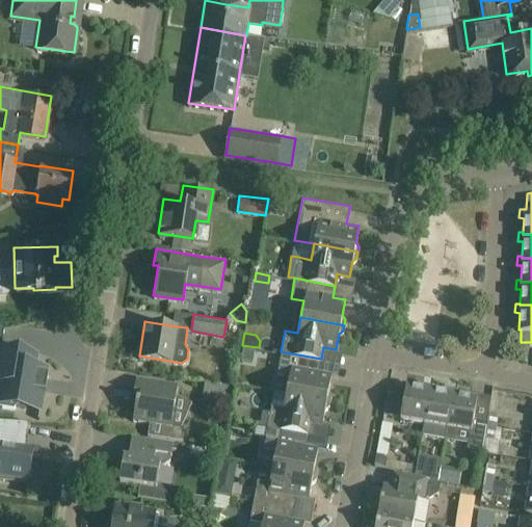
[(0,343),(0,403),(15,406),(15,402),(40,406),(47,364),(35,362),(37,349),(0,343)]
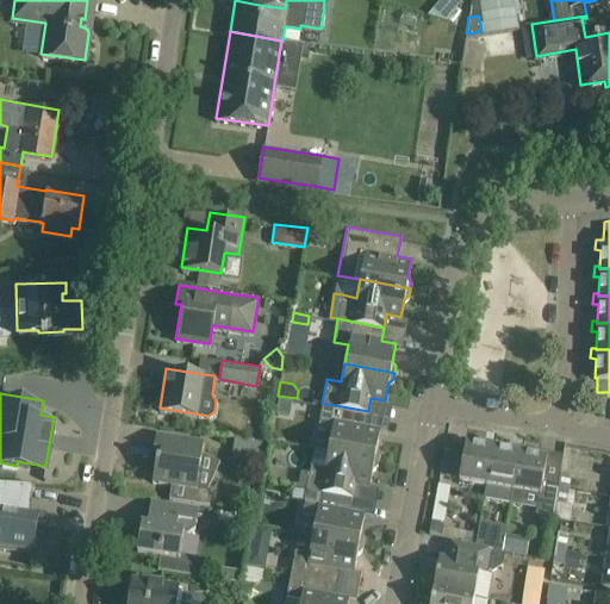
[(279,397),(277,410),(288,412),(291,399),(279,397)]
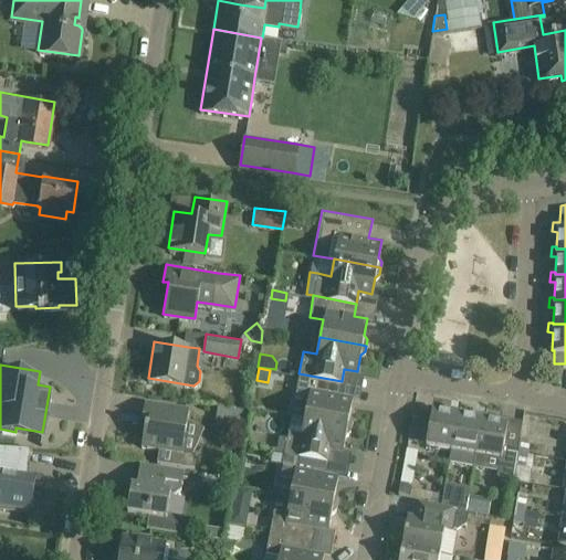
[(349,413),(353,397),(339,394),(342,381),(299,373),(294,395),(307,398),(304,415),(347,423),(352,424),(353,418),(349,413)]
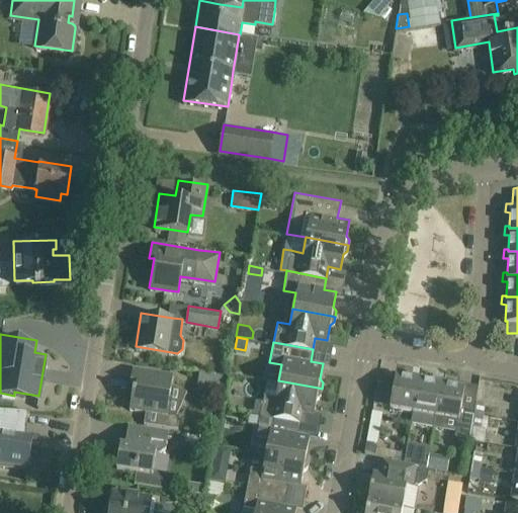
[(130,407),(146,410),(144,421),(178,427),(177,414),(166,412),(173,372),(132,366),(130,379),(134,380),(130,407)]
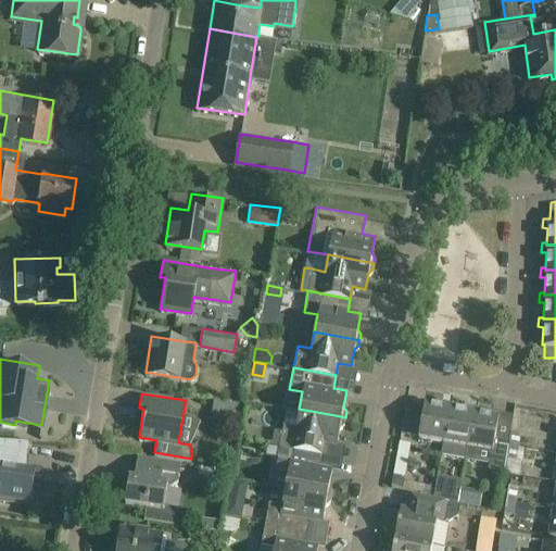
[(417,436),(442,440),(449,405),(451,405),(451,400),(442,399),(441,404),(424,401),(424,403),(411,400),(405,431),(418,434),(417,436)]
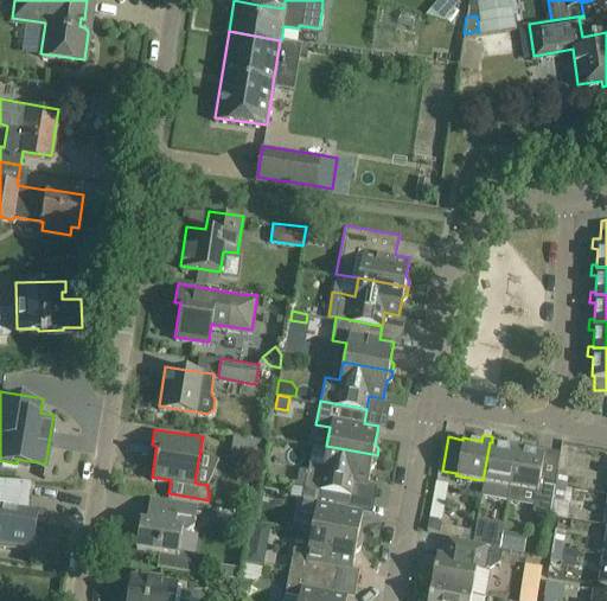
[(481,493),(506,498),(509,485),(517,447),(518,447),(519,441),(509,440),(508,446),(492,442),(490,442),(483,480),(484,480),(481,493)]
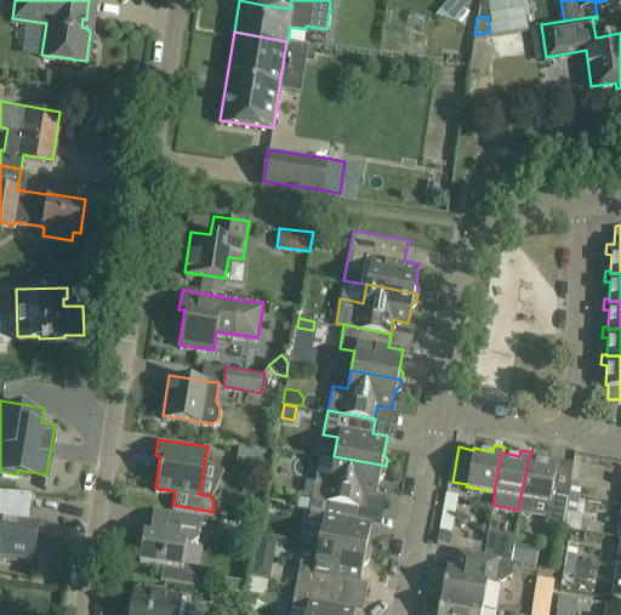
[(520,496),(518,510),(547,514),(546,522),(563,525),(565,510),(568,493),(570,479),(573,467),(557,465),(558,456),(548,455),(547,461),(530,457),(529,457),(520,496)]
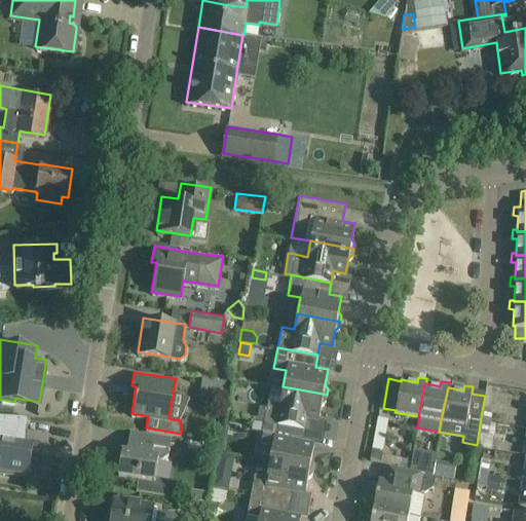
[(326,400),(327,395),(323,394),(283,386),(280,402),(268,400),(264,420),(304,428),(306,416),(318,418),(322,403),(326,400)]
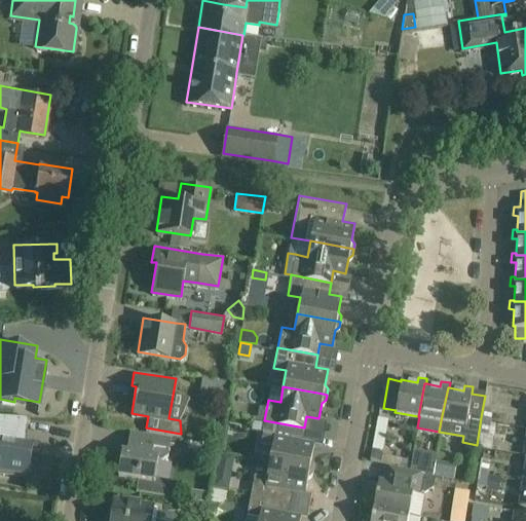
[(483,406),(481,417),(490,418),(492,407),(483,406)]
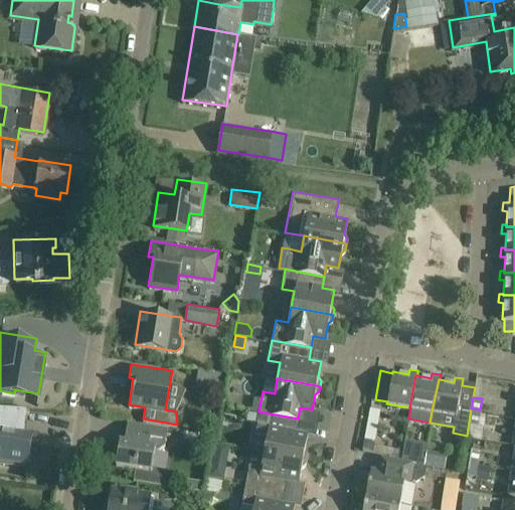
[(0,459),(27,464),(31,438),(23,437),(25,429),(16,428),(19,410),(28,411),(29,405),(0,403),(0,459)]
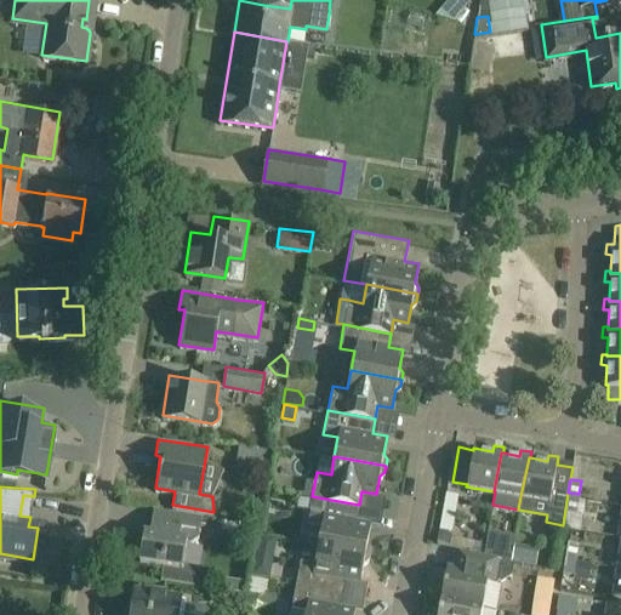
[(576,511),(579,494),(568,493),(565,510),(563,525),(579,528),(582,512),(576,511)]
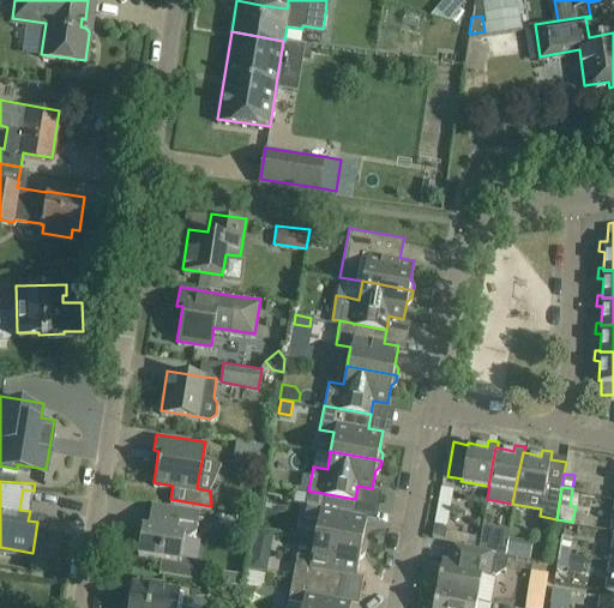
[(363,534),(367,516),(353,513),(355,499),(308,491),(304,515),(318,517),(314,535),(361,545),(366,545),(367,539),(363,534)]
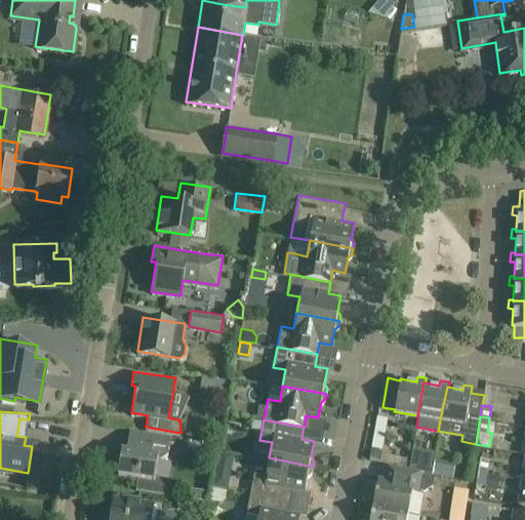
[(135,488),(163,492),(165,486),(158,476),(155,475),(158,455),(162,456),(168,451),(170,435),(129,429),(126,450),(121,449),(118,473),(137,476),(135,488)]
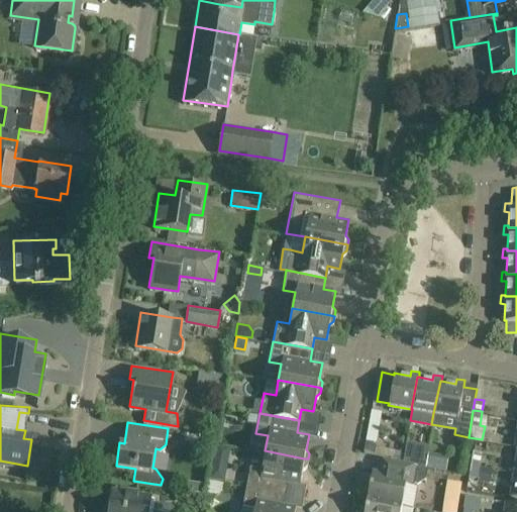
[(373,456),(374,446),(374,444),(370,440),(365,440),(363,454),(373,456)]
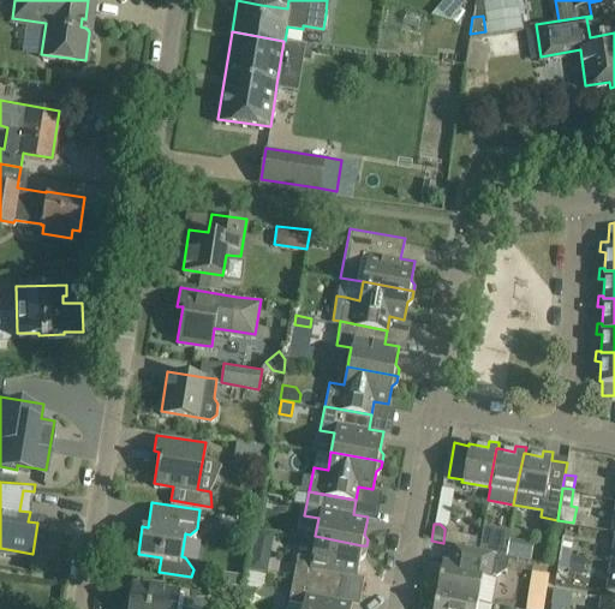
[(255,541),(268,543),(270,530),(257,527),(255,541)]
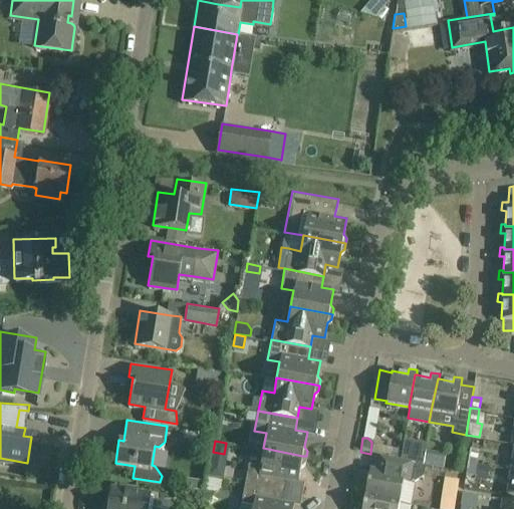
[(424,454),(422,461),(432,463),(435,449),(425,447),(424,454)]
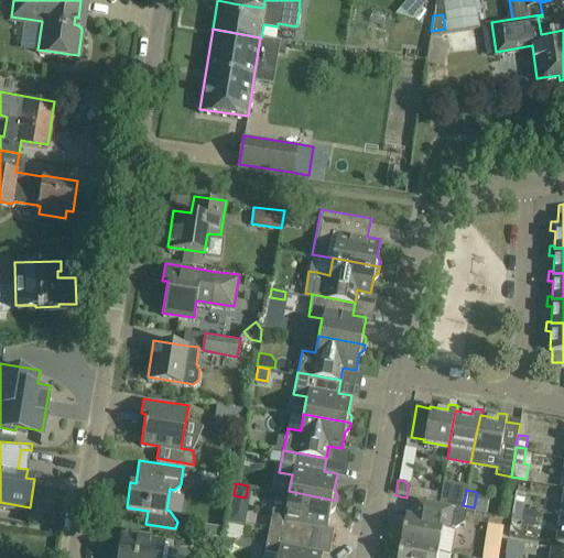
[(514,490),(512,503),(523,505),(525,491),(514,490)]
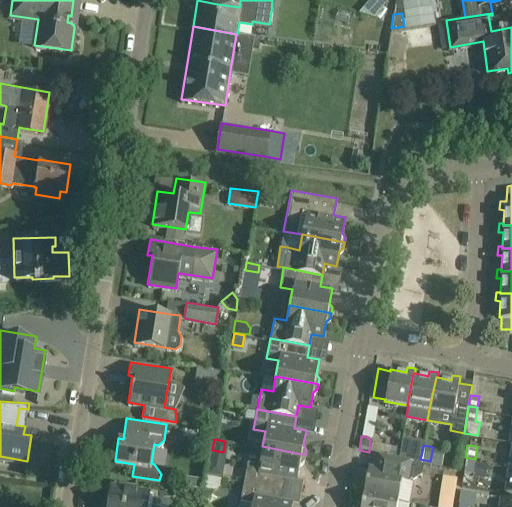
[(304,460),(305,454),(301,454),(262,446),(259,462),(247,460),(244,480),(283,487),(285,476),(297,478),(299,463),(304,460)]
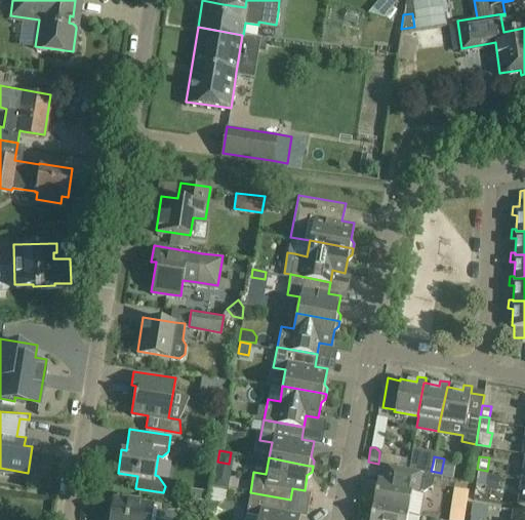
[(431,471),(433,464),(410,458),(408,469),(412,470),(431,474),(431,471)]
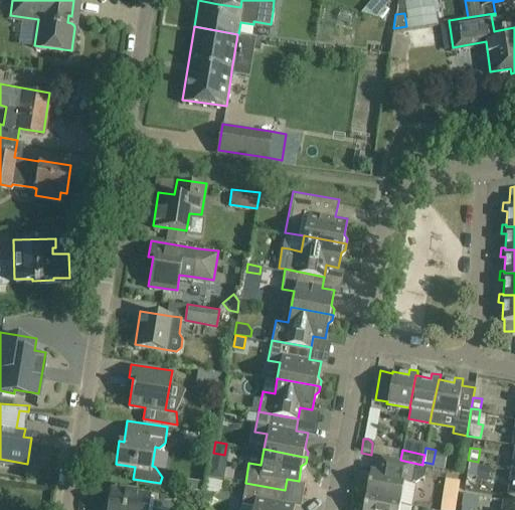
[(425,466),(422,465),(404,461),(383,457),(381,470),(370,468),(366,490),(362,489),(361,494),(399,501),(403,481),(411,483),(412,480),(415,481),(423,476),(425,466)]
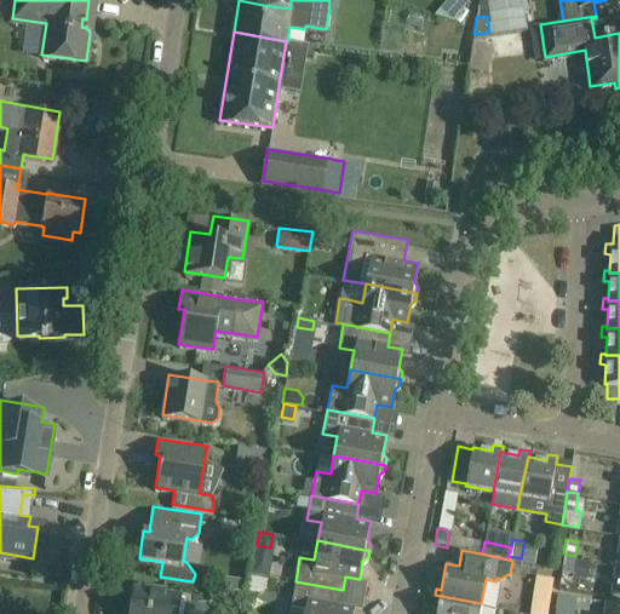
[(575,557),(575,556),(563,554),(562,569),(574,571),(573,574),(589,577),(591,558),(575,557)]
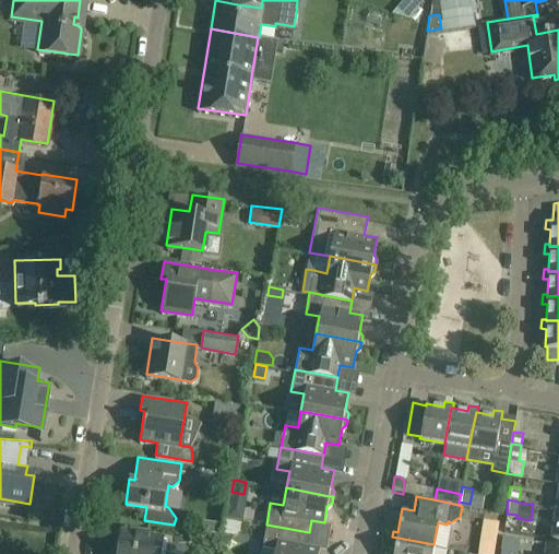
[(266,525),(260,553),(318,553),(319,547),(307,544),(309,532),(266,525)]
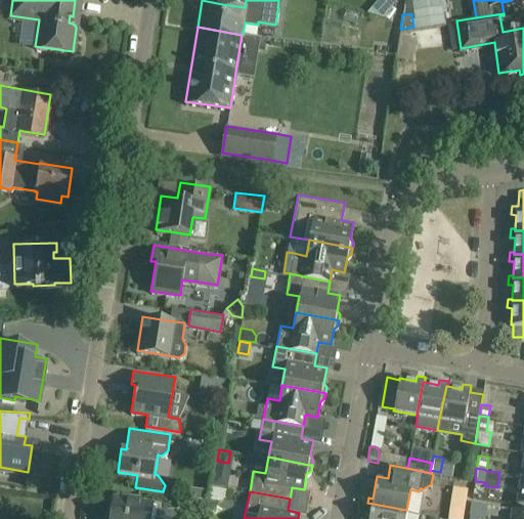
[(154,518),(157,503),(114,496),(110,518),(154,518)]
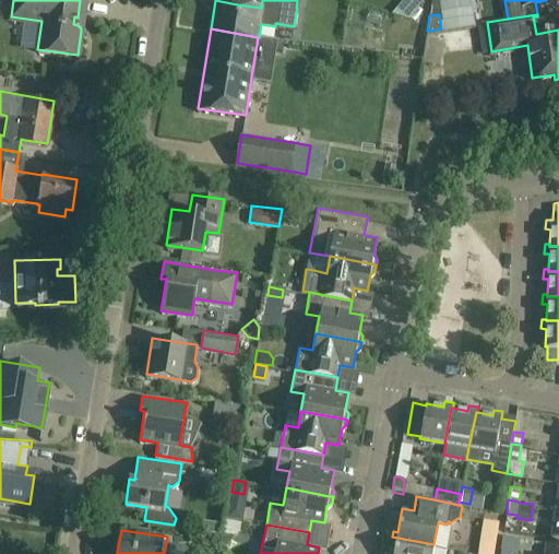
[(500,549),(499,553),(509,553),(510,550),(518,551),(520,537),(503,534),(500,549)]
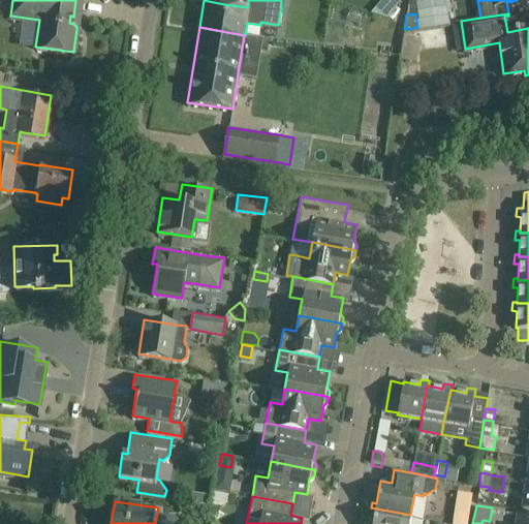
[(408,523),(410,515),(371,507),(370,514),(374,514),(372,523),(408,523)]
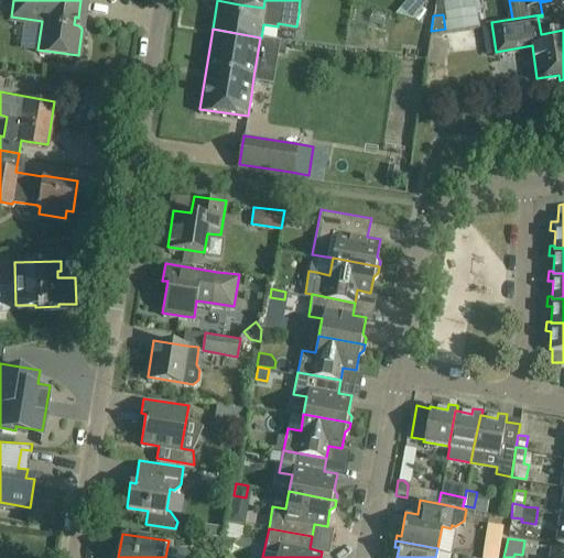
[(485,557),(492,557),(498,557),(500,546),(487,544),(485,557)]
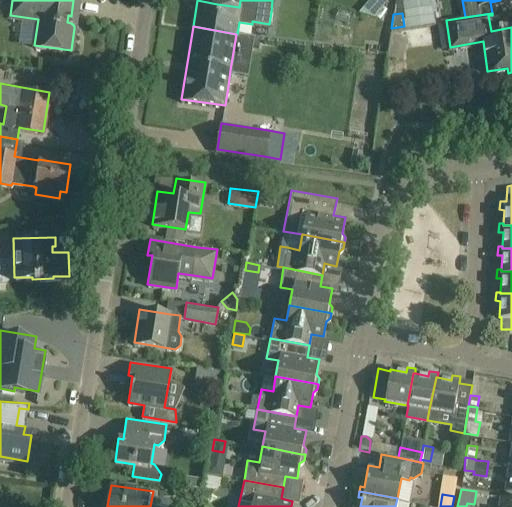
[(511,506),(511,496),(500,495),(498,506),(511,506)]
